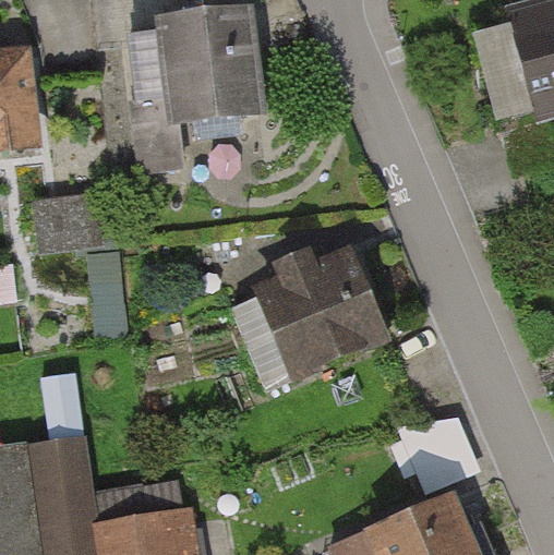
[(553,170),(553,0),(469,22),(510,182),(553,170)]
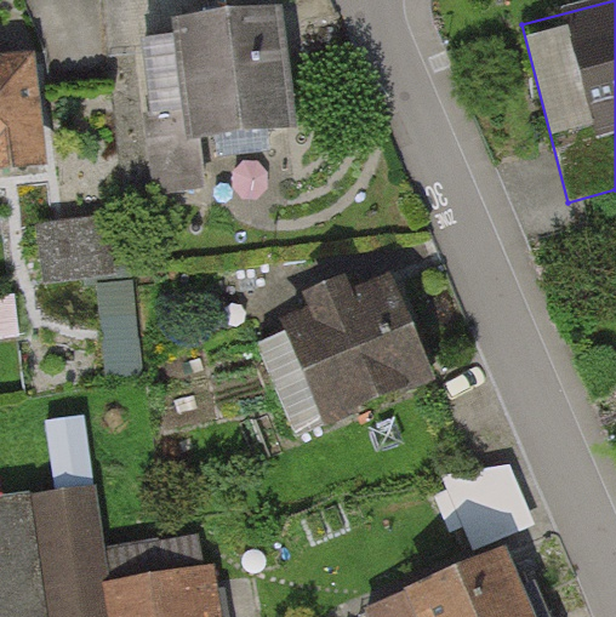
[(296,135),(284,4),(175,15),(177,38),(184,115),(187,146),(296,135)]
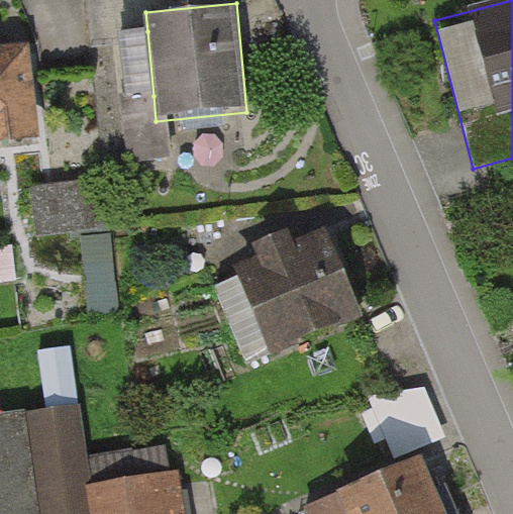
[(116,34),(122,99),(154,96),(147,31),(116,34)]
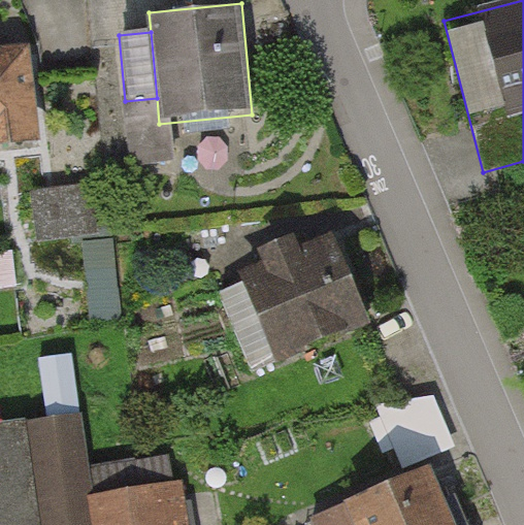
[(0,144),(38,143),(33,41),(0,42),(0,144)]
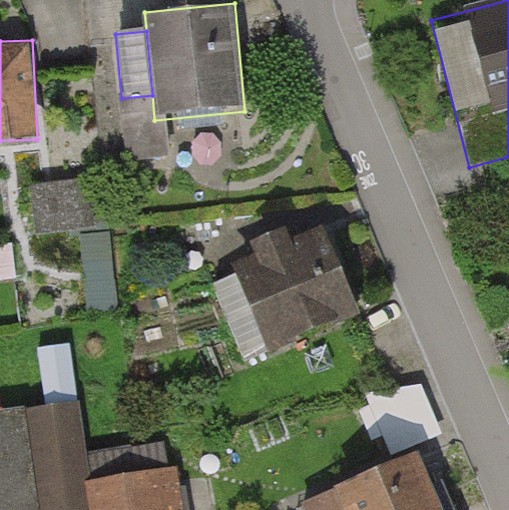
[(117,301),(98,172),(29,183),(38,236),(78,230),(90,306),(117,301)]
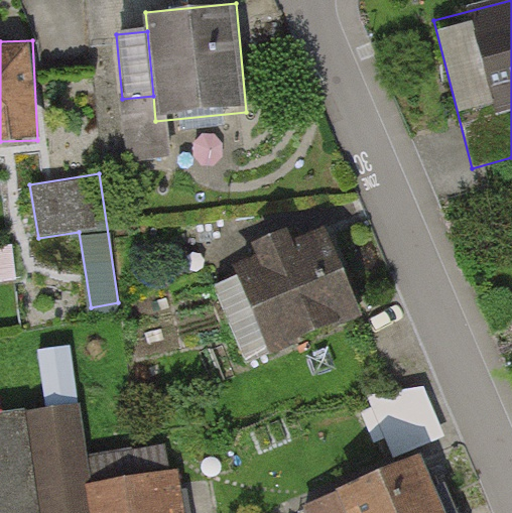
[(230,271),(269,352),(363,307),(325,227),(230,271)]
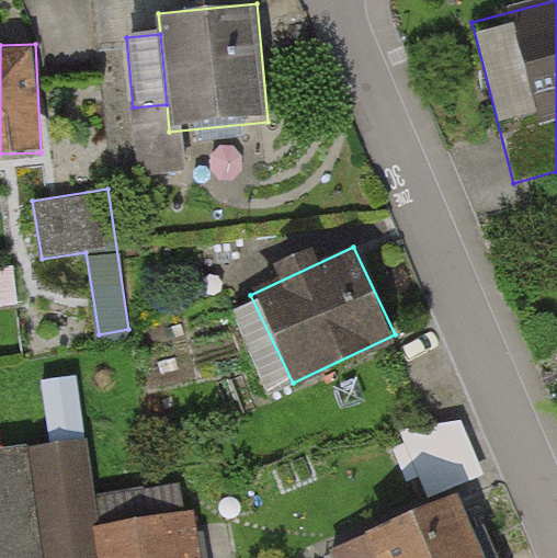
[(420,493),(484,471),(463,412),(399,433),(420,493)]
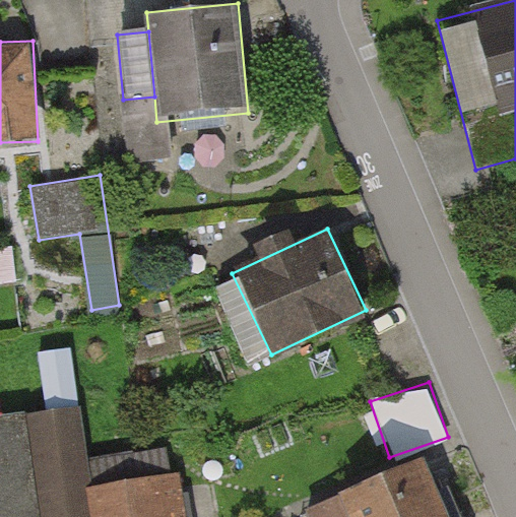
[(75,401),(0,411),(0,516),(188,516),(181,470),(87,485),(75,401)]
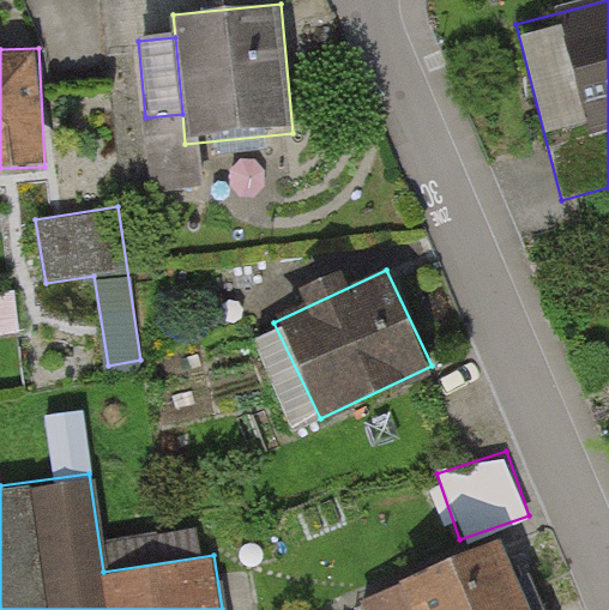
[(525,609),(529,609),(500,539),(397,583),(409,609),(525,609)]
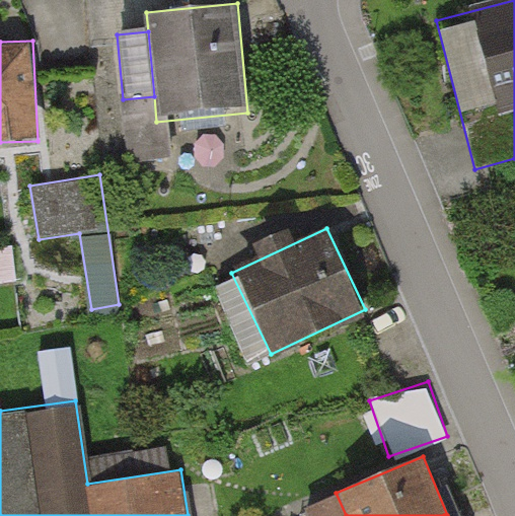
All buildings are outlined.
